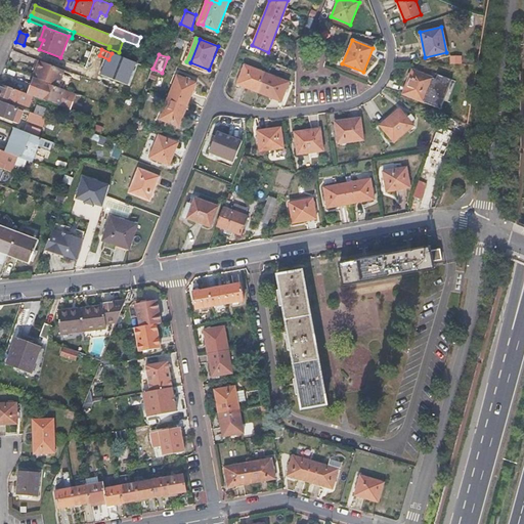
[(38,59),(35,70),(39,71),(36,78),(59,87),(66,71),(38,59)]
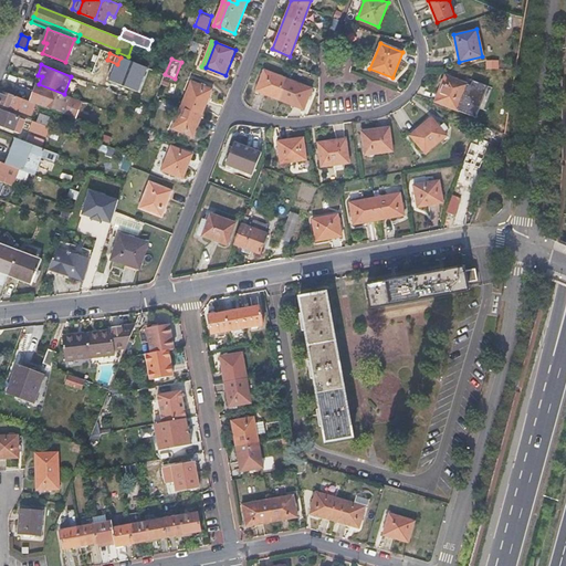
[(165,74),(145,66),(140,77),(160,86),(165,74)]
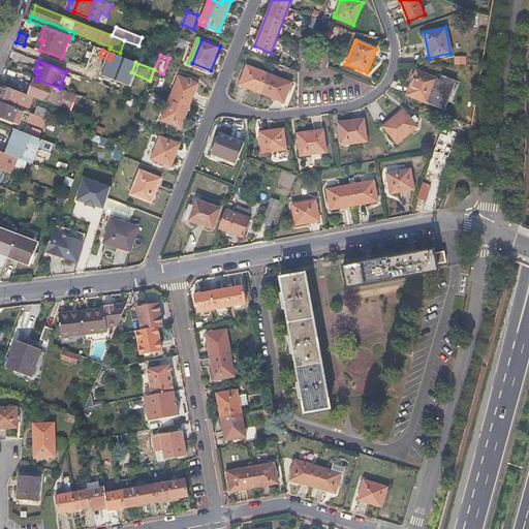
[(291,83),(246,65),(239,85),(283,102),(291,83)]
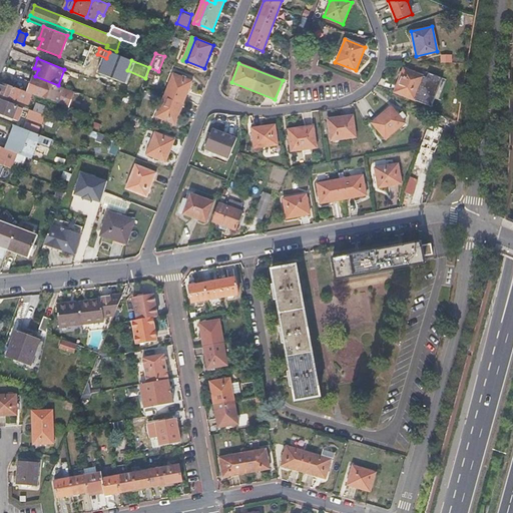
[(415,99),(424,76),(404,68),(395,92),(415,99)]
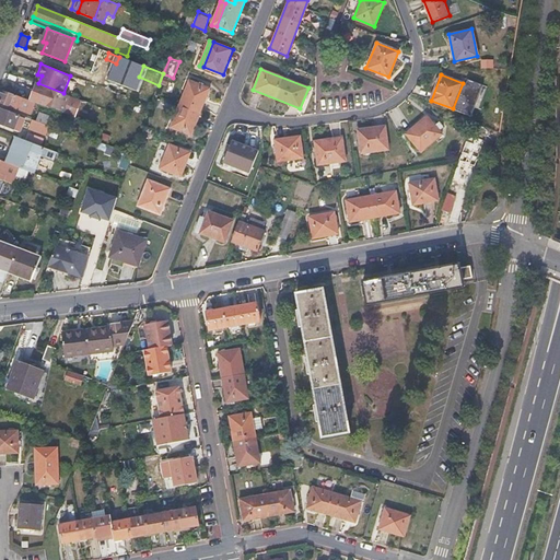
[(177,102),(188,106),(197,83),(187,79),(177,102)]
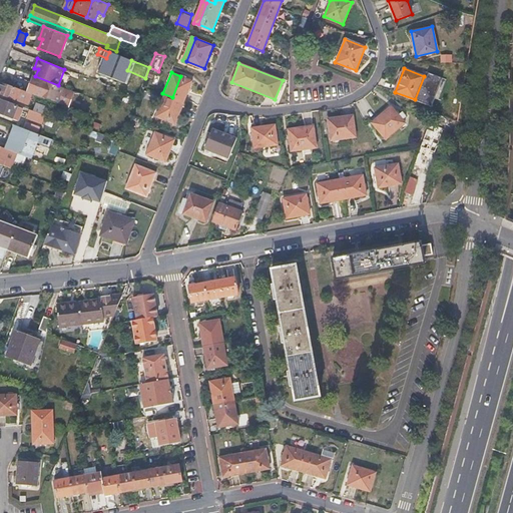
[(33,75),(26,91),(32,93),(69,107),(75,91),(58,85),(35,76),(33,75)]
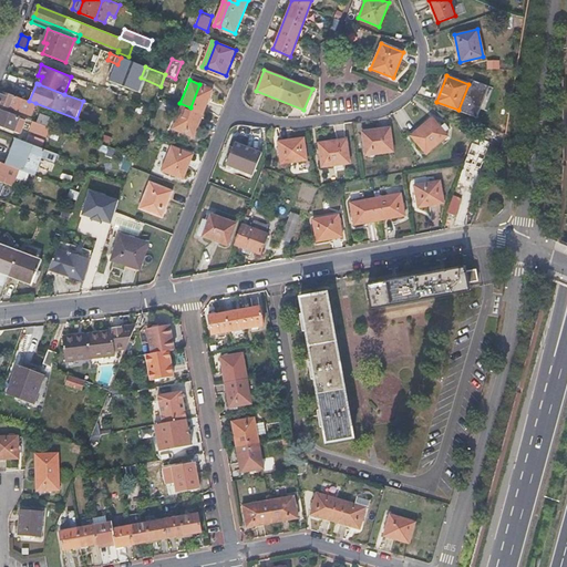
[(210,89),(200,84),(183,133),(193,136),(210,89)]
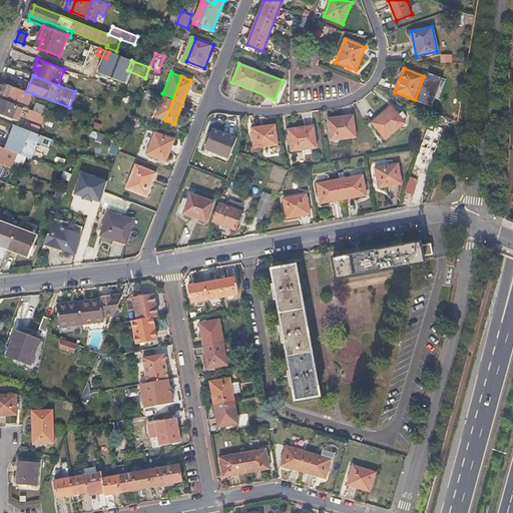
[(26,91),(0,81),(0,93),(28,104),(32,93),(26,91)]
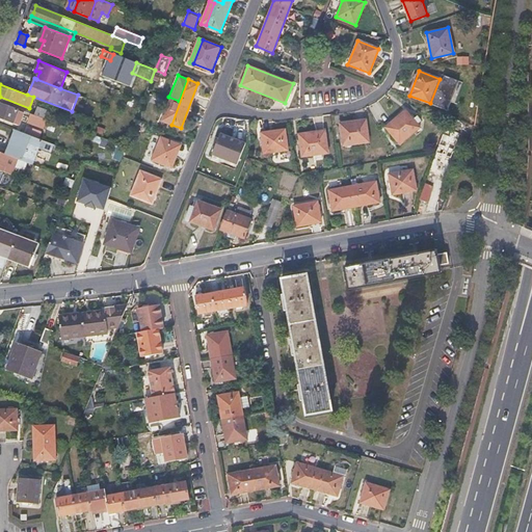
[(179,101),(168,97),(159,120),(170,124),(179,101)]
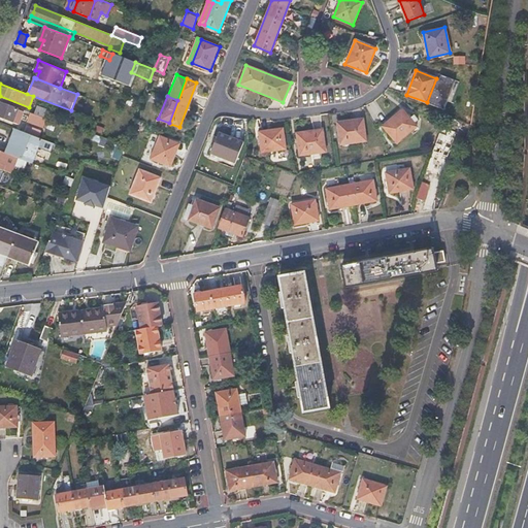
[(0,107),(0,118),(13,123),(18,110),(1,104),(0,107)]
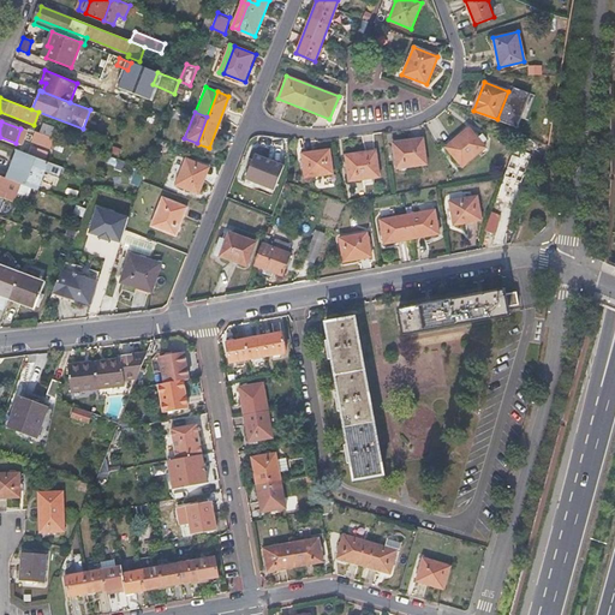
[(41,133),(54,138),(57,129),(43,125),(41,133)]
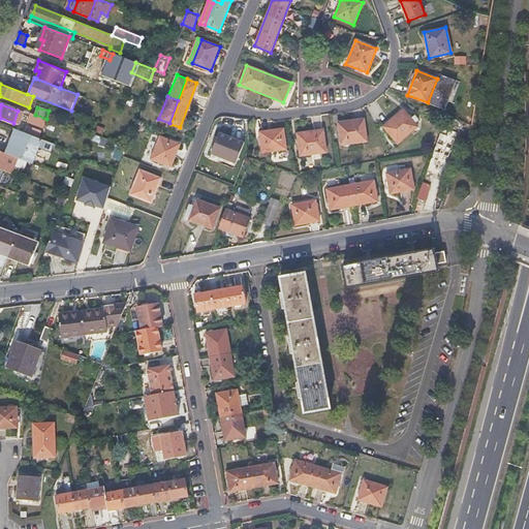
[(21,112),(18,111),(13,123),(18,125),(22,114),(20,114),(21,112)]
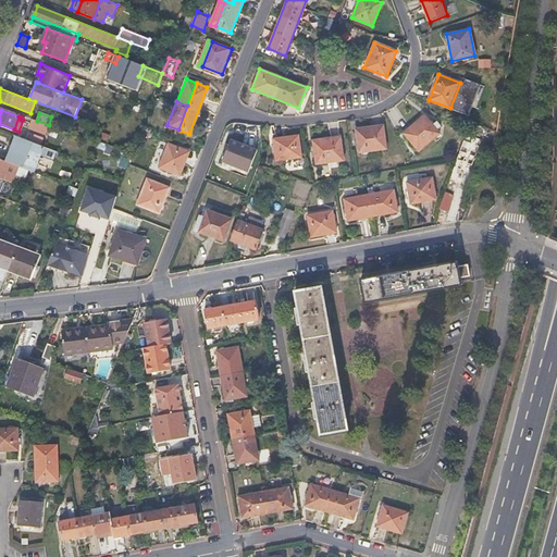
[(421,152),(441,134),(425,116),(405,135),(421,152)]
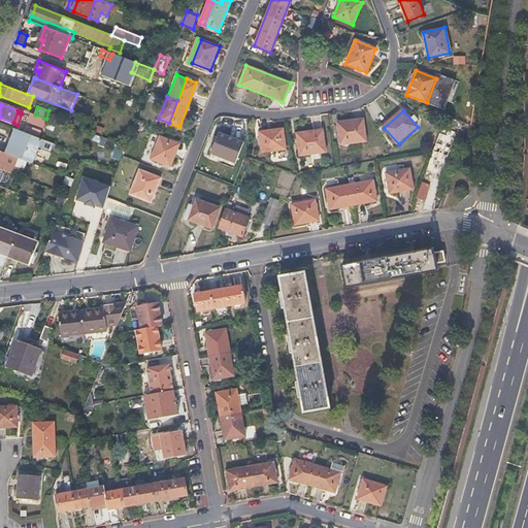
[(44,123),(46,119),(35,114),(31,113),(30,118),(44,123)]
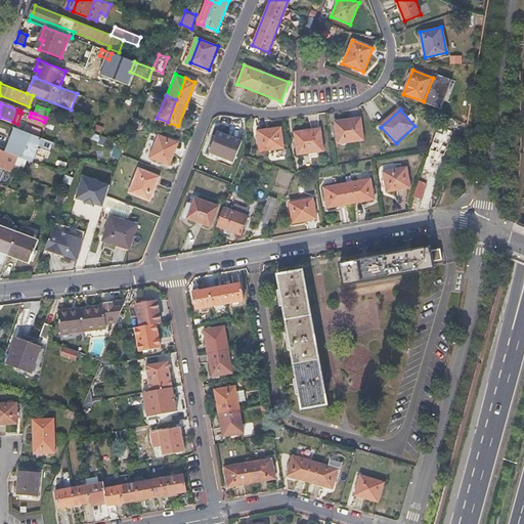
[(363,140),(360,118),(334,121),(337,143),(363,140)]
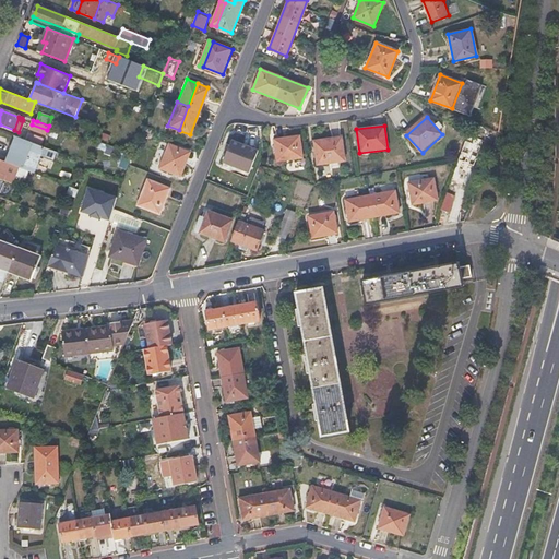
[(28,133),(25,140),(42,146),(45,139),(28,133)]
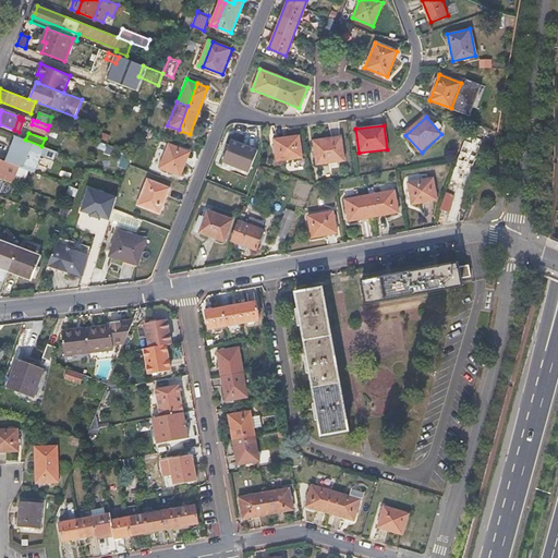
[(299,155),(298,133),(273,135),(274,157),(299,155)]
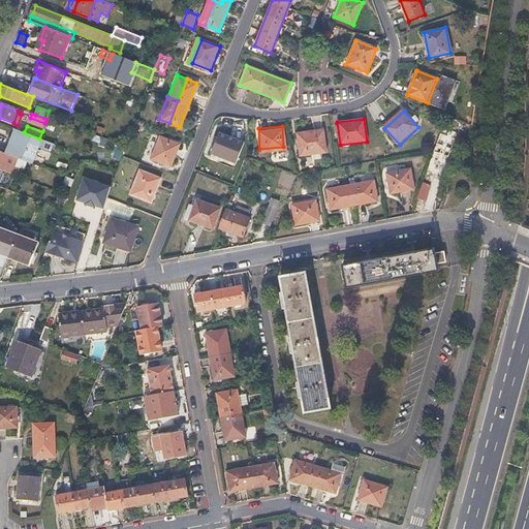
[(18,130),(8,155),(27,161),(32,163),(41,138),(39,138),(24,132),(18,130)]
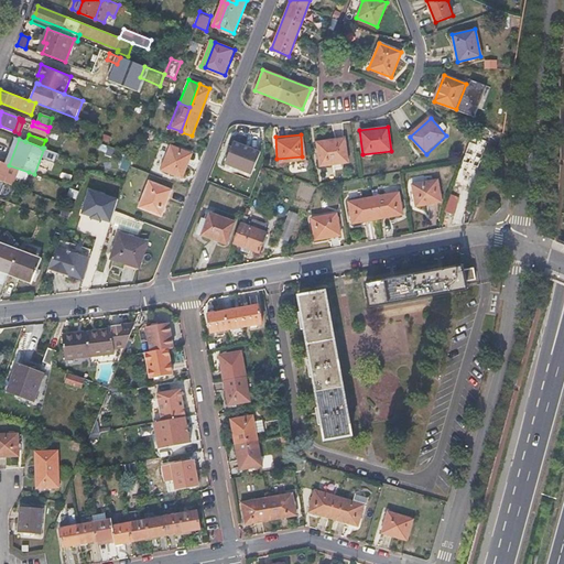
[(347,162),(344,139),(317,143),(320,166),(347,162)]
